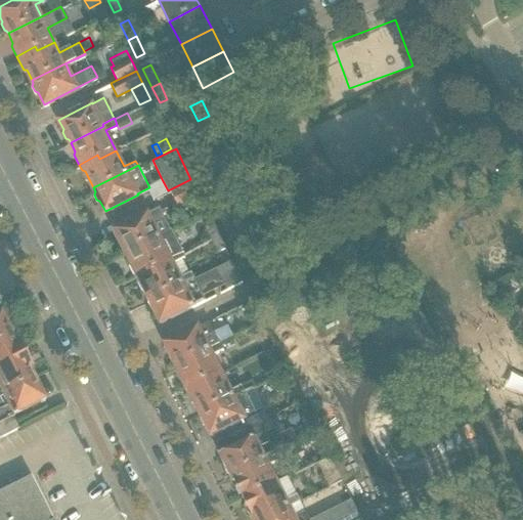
[(153,199),(168,190),(161,177),(147,183),(149,187),(147,188),(153,199)]
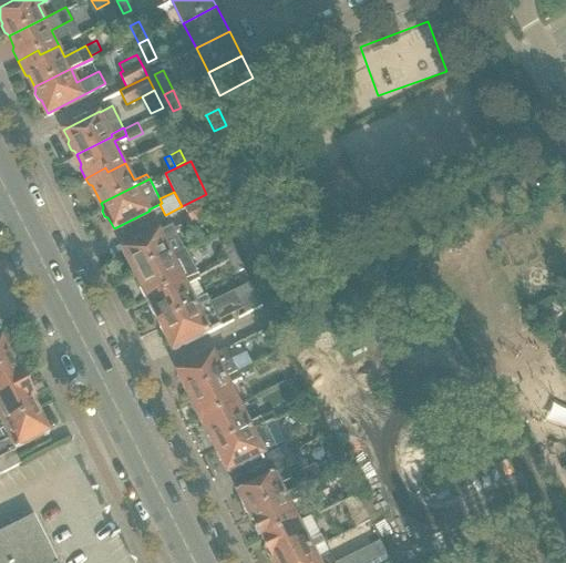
[(204,195),(184,205),(191,221),(212,211),(205,197),(204,195)]
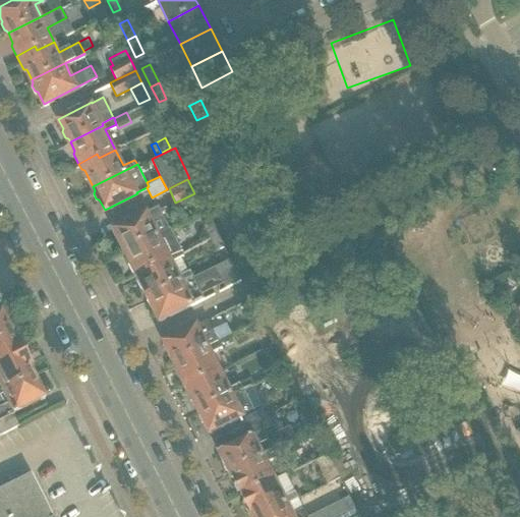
[(123,247),(125,250),(170,229),(158,206),(131,219),(114,228),(119,238),(118,241),(120,246),(123,247)]
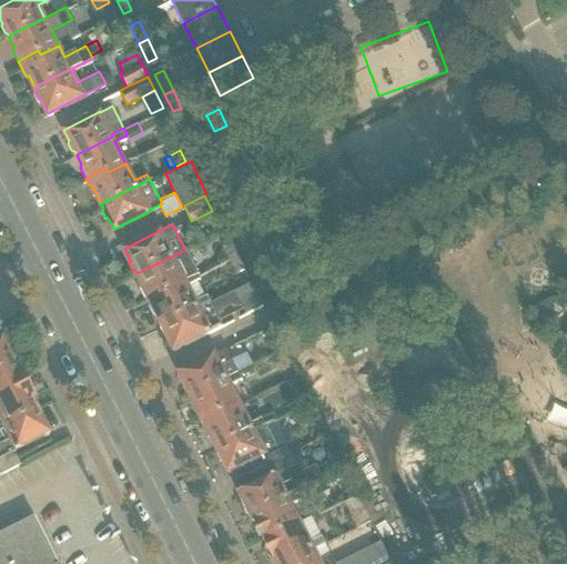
[(221,244),(229,259),(236,254),(230,240),(221,244)]
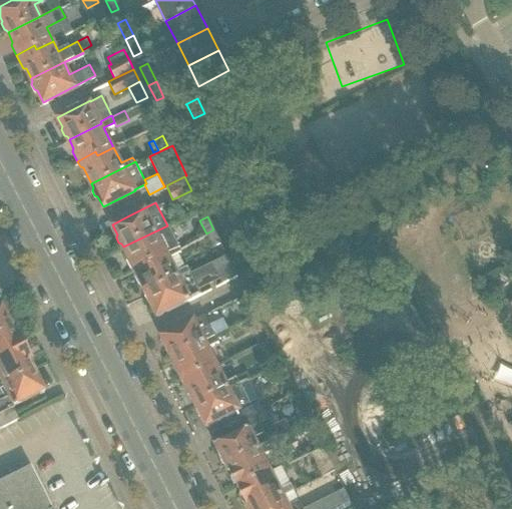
[(167,225),(123,246),(128,256),(127,260),(131,269),(132,270),(134,269),(133,268),(148,261),(150,265),(167,255),(168,256),(177,250),(176,249),(180,247),(168,224),(167,225)]
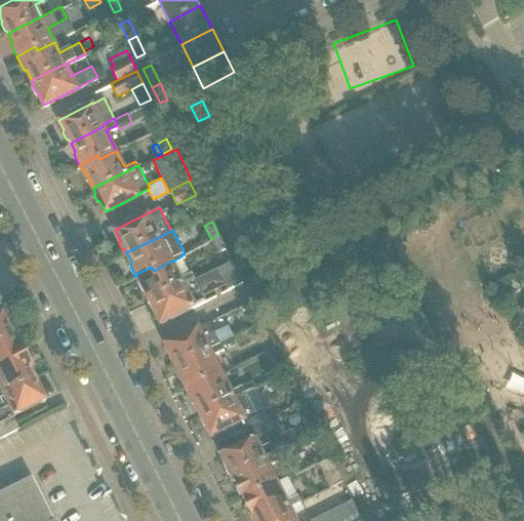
[(218,235),(211,239),(216,250),(225,246),(218,235)]
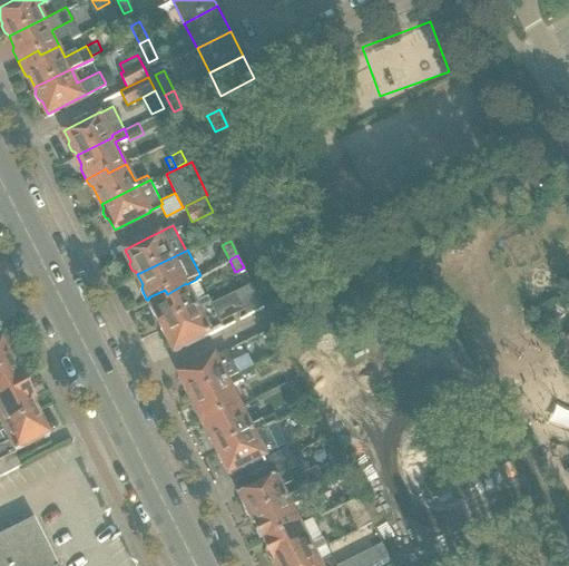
[(274,288),(267,272),(257,277),(268,302),(278,296),(274,288)]
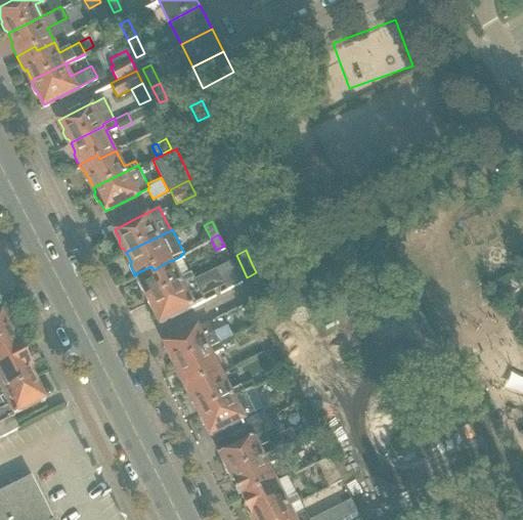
[(137,274),(135,275),(141,288),(144,289),(148,298),(193,275),(190,270),(188,271),(181,256),(172,261),(171,260),(154,270),(151,266),(136,273),(137,274)]
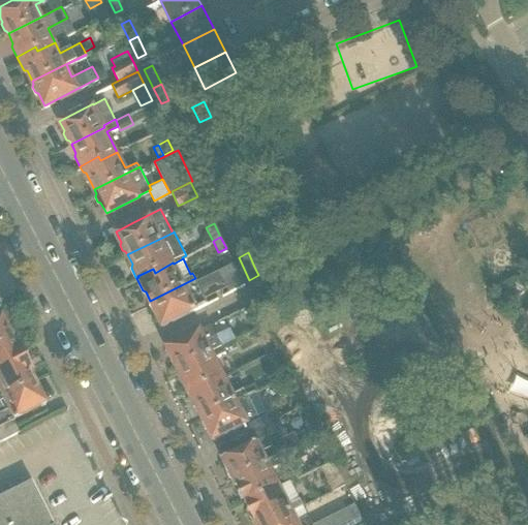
[(195,278),(150,301),(152,304),(150,305),(155,315),(157,314),(162,323),(207,301),(202,291),(225,280),(229,289),(244,282),(234,260),(196,280),(195,278)]
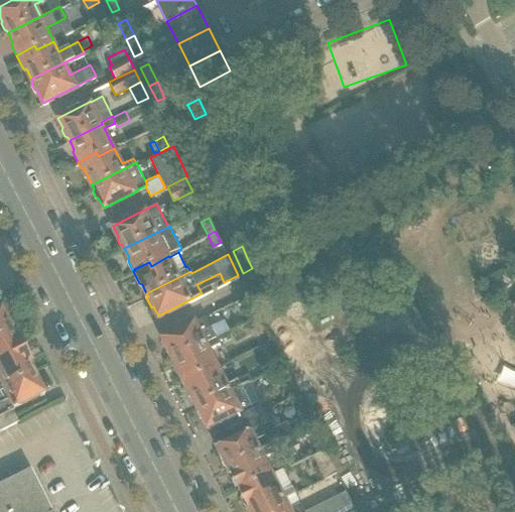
[(249,293),(240,298),(250,320),(259,314),(249,293)]
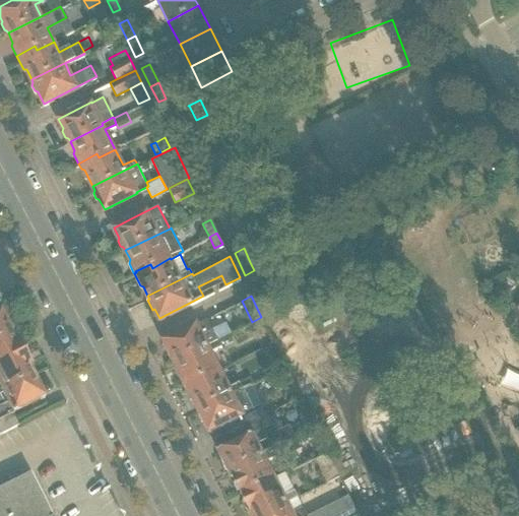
[(0,334),(10,329),(0,310),(0,334)]
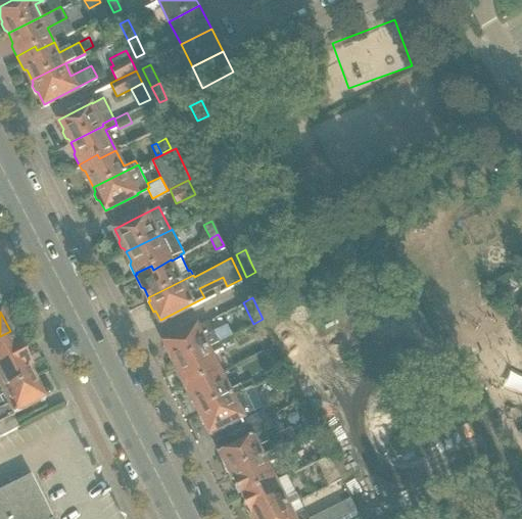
[(197,325),(164,341),(170,351),(169,355),(171,360),(175,361),(176,363),(219,341),(207,320),(198,325),(197,325)]
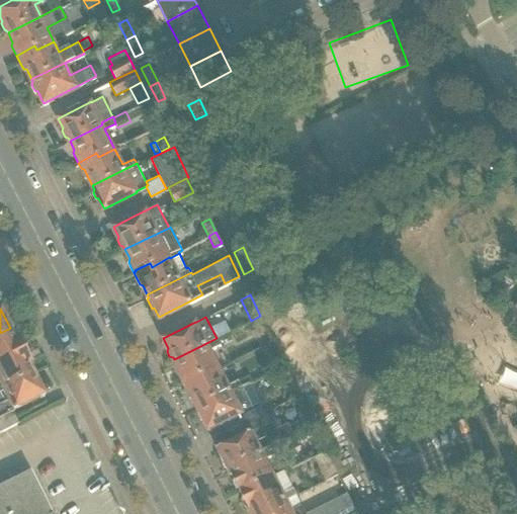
[(0,359),(22,348),(12,327),(10,328),(0,333),(0,359)]
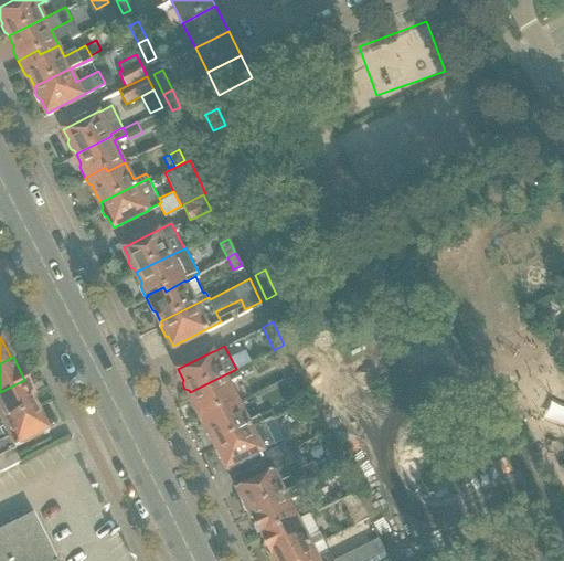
[(249,362),(237,368),(241,374),(253,369),(249,362)]
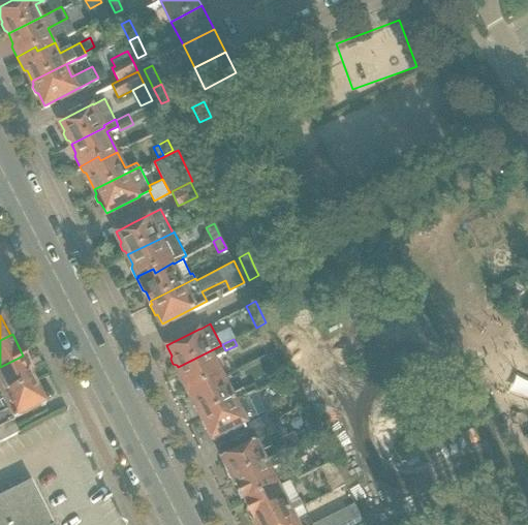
[(202,382),(203,385),(207,384),(223,375),(222,372),(214,357),(225,350),(222,344),(178,367),(183,377),(182,380),(186,390),(202,382)]
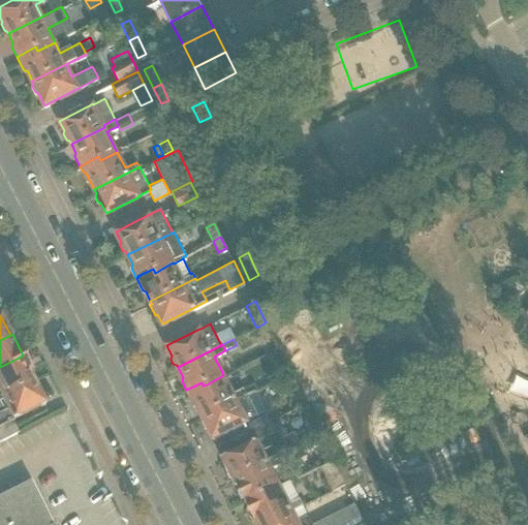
[(0,396),(32,379),(34,378),(23,356),(0,367),(0,396)]
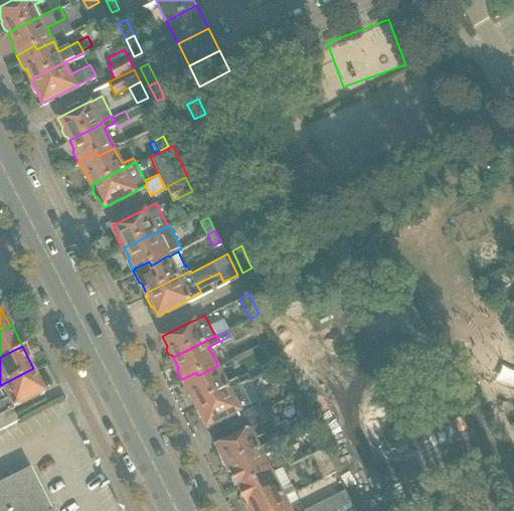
[(181,379),(183,383),(188,393),(191,394),(196,404),(239,382),(237,376),(226,382),(217,365),(201,374),(197,375),(196,372),(181,379)]
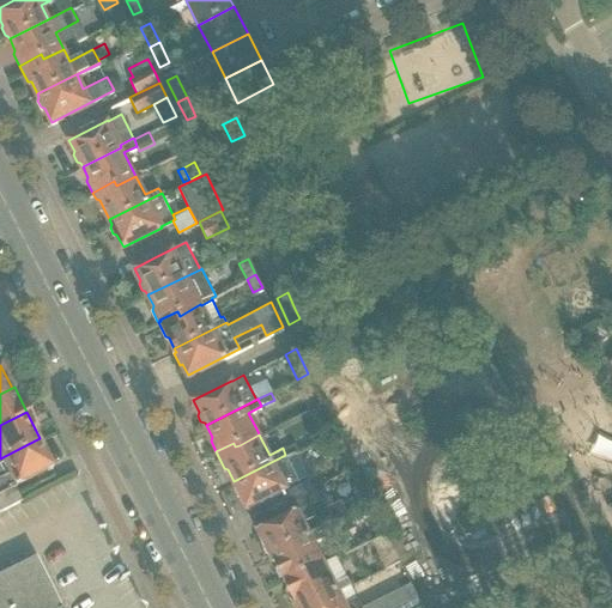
[(0,458),(0,491),(13,484),(50,464),(37,439),(0,458)]
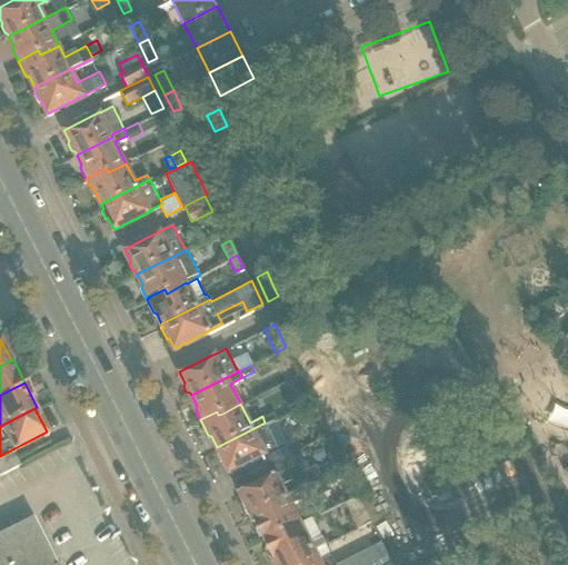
[(265,423),(217,447),(218,450),(217,453),(220,459),(223,461),(229,472),(249,462),(261,455),(267,465),(291,452),(286,440),(273,418),(265,423)]
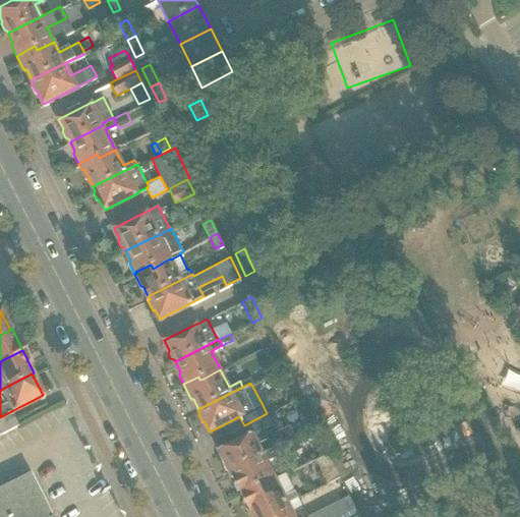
[(229,468),(230,471),(263,454),(262,451),(257,443),(269,438),(264,428),(273,423),(270,417),(269,417),(267,413),(244,425),(248,435),(237,440),(219,449),(224,459),(223,462),(226,467),(229,468)]
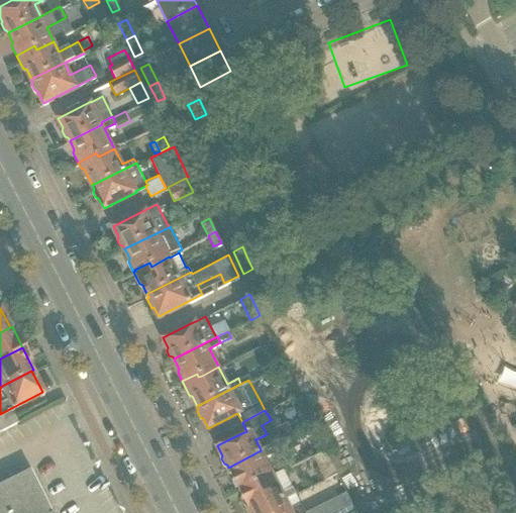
[(267,434),(255,439),(260,447),(261,450),(295,434),(288,420),(279,424),(273,411),(268,414),(271,420),(262,425),(267,434)]
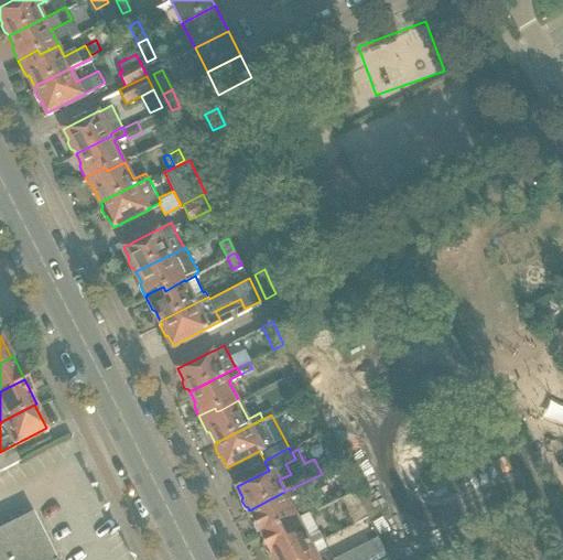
[(277,530),(299,519),(289,498),(306,490),(309,494),(327,485),(322,474),(284,492),(249,510),(255,520),(253,525),(256,530),(259,531),(261,534),(274,527),(277,530)]
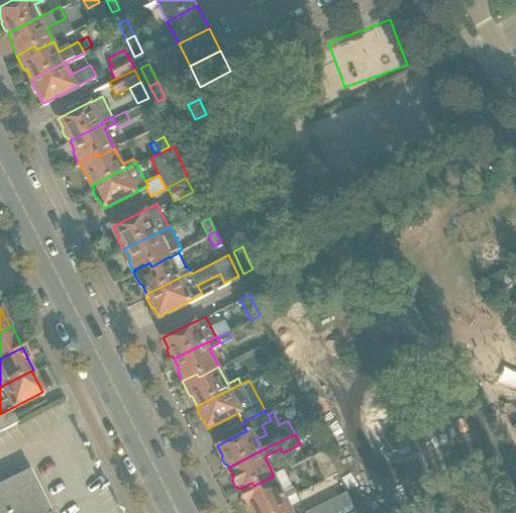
[(325,448),(313,454),(324,477),(336,471),(325,448)]
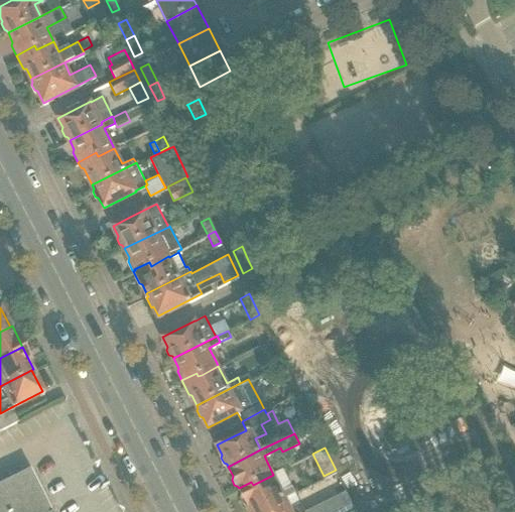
[(0,511),(45,511),(49,510),(30,466),(0,480),(0,511)]
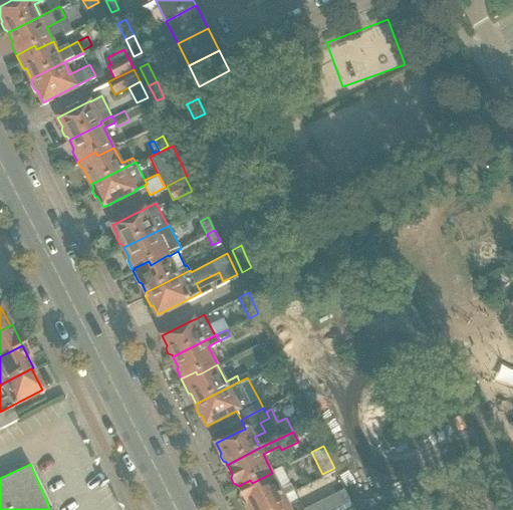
[(250,480),(238,486),(241,492),(239,495),(242,501),(245,502),(249,509),(252,509),(283,495),(284,496),(294,491),(290,484),(280,489),(272,473),(252,483),(250,480)]
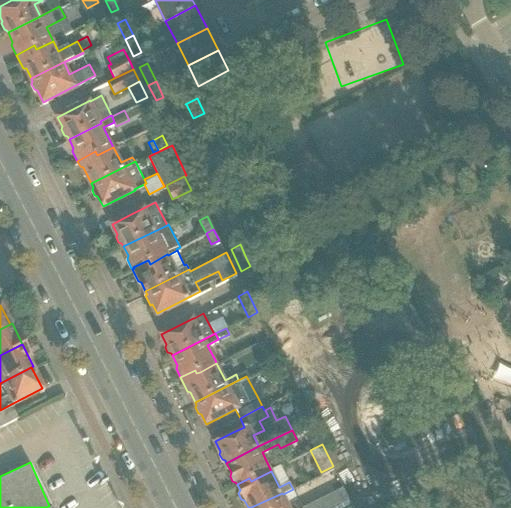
[(303,506),(302,506),(302,507),(328,507),(349,498),(343,486),(303,506)]
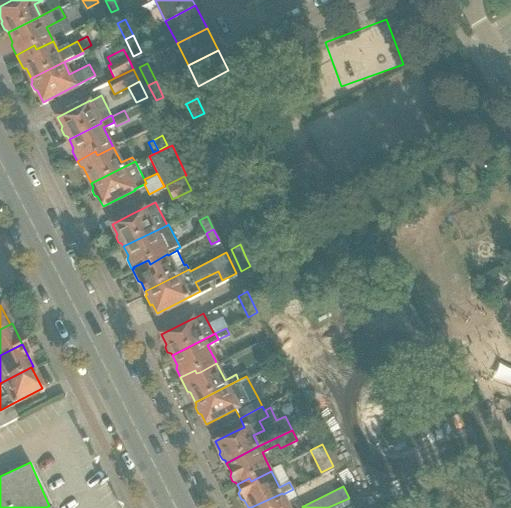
[(282,493),(251,507),(302,507),(302,506),(298,498),(288,504),(283,494),(282,493)]
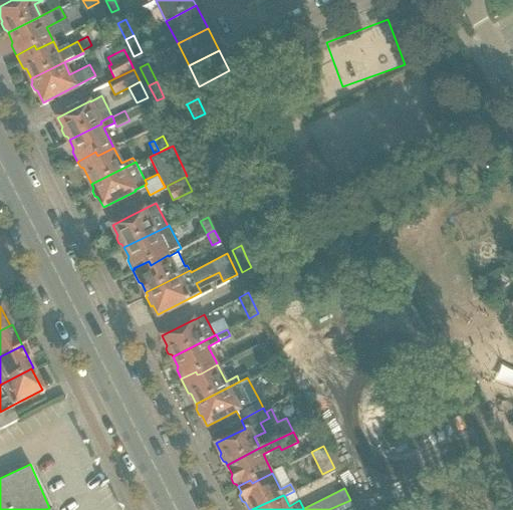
[(329,509),(355,509),(350,500),(329,509)]
